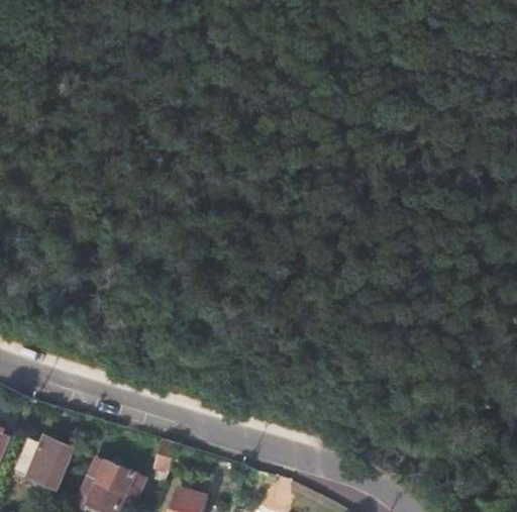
[(0,425),(0,454),(8,436),(2,433),(4,428),(0,425)]
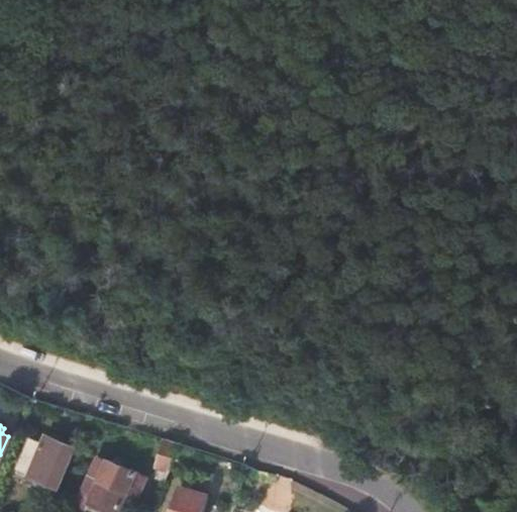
[(57,486),(74,446),(46,435),(43,443),(27,436),(12,473),(27,480),(29,475),(57,486)]
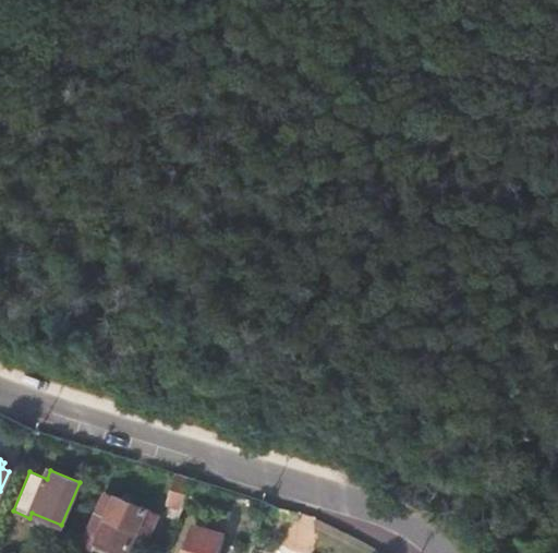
[(169,515),(179,519),(195,482),(178,477),(168,502),(171,503),(169,515)]
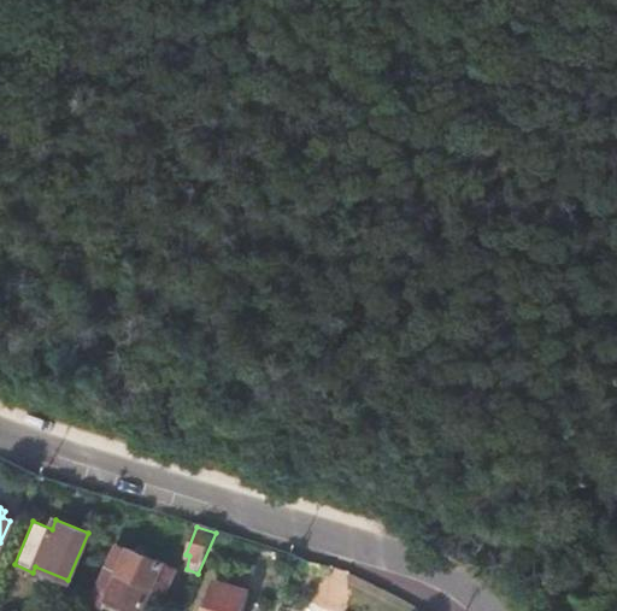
[(165,592),(175,568),(115,545),(92,603),(111,610),(144,610),(152,588),(165,592)]
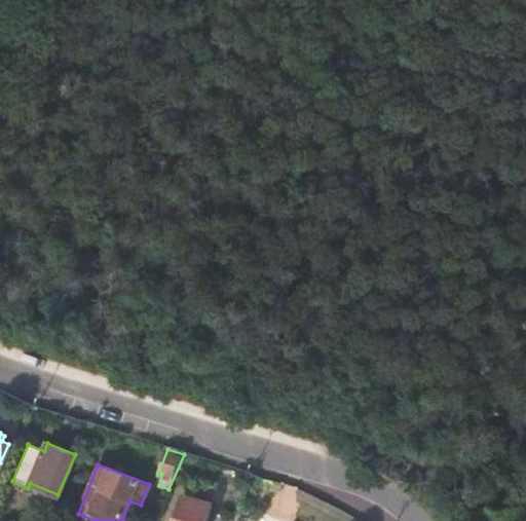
[(223,518),(226,510),(183,495),(173,520),(204,520),(208,514),(223,518)]
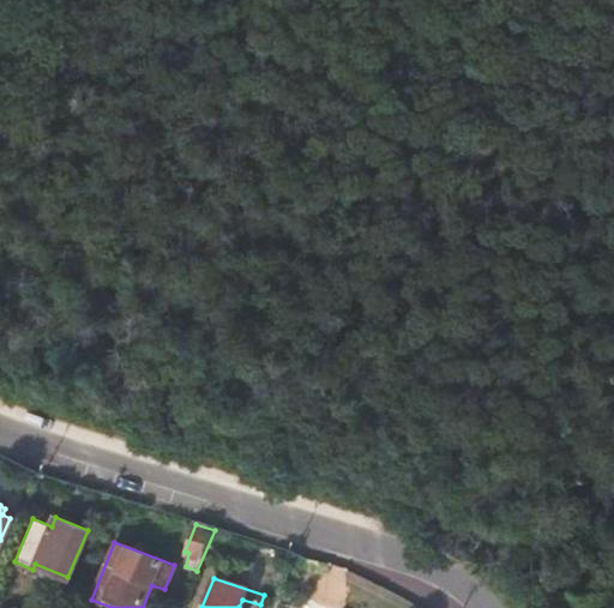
All buildings are outlined.
